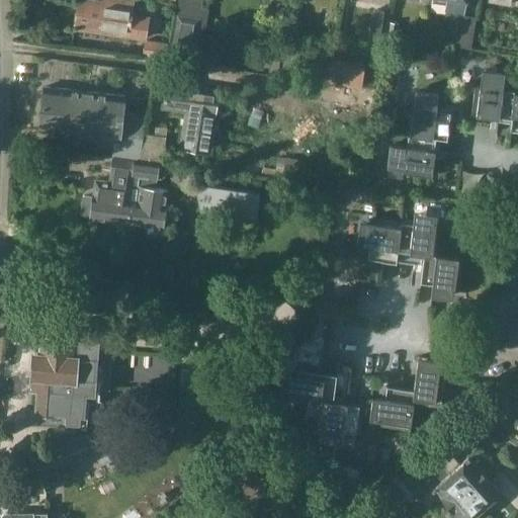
[(77,29),(146,38),(149,18),(132,16),(134,2),(121,0),(104,0),(104,2),(87,0),(77,0),(74,24),(73,29),(77,30),(77,29)]
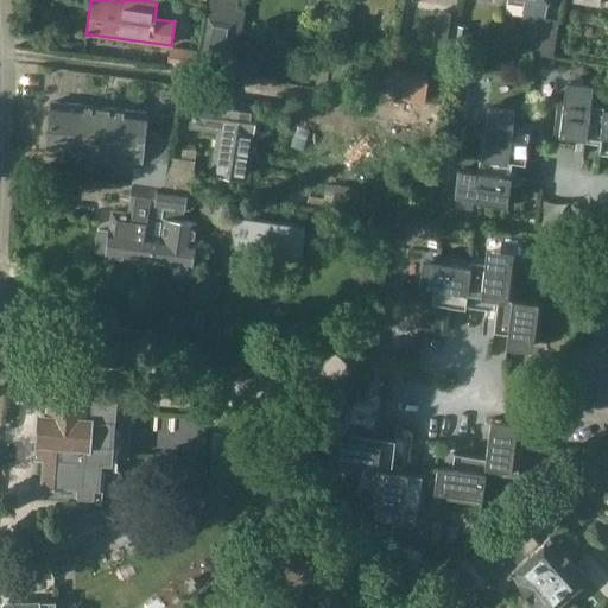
[(544,13),(545,0),(506,0),(506,2),(532,7),(531,11),(544,13)]
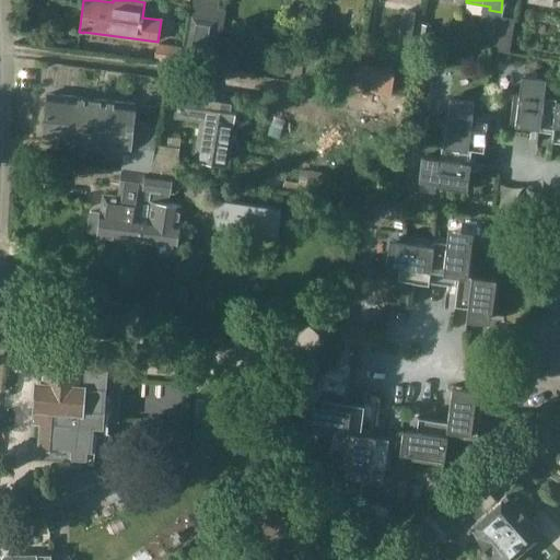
[(406,35),(418,37),(422,11),(410,9),(406,35)]
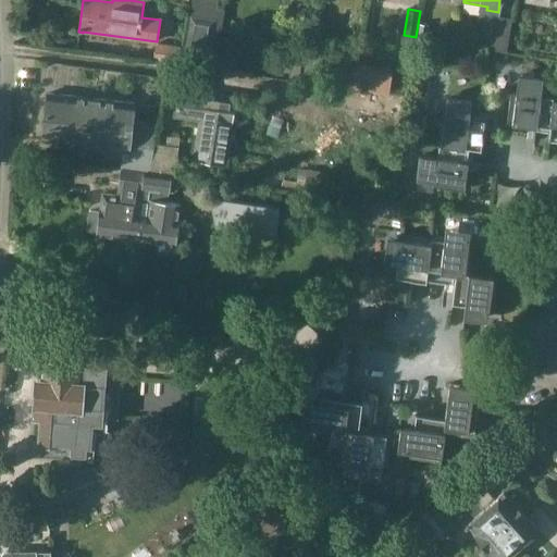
[(495,15),(490,48),(504,51),(504,52),(506,52),(511,19),(495,15)]
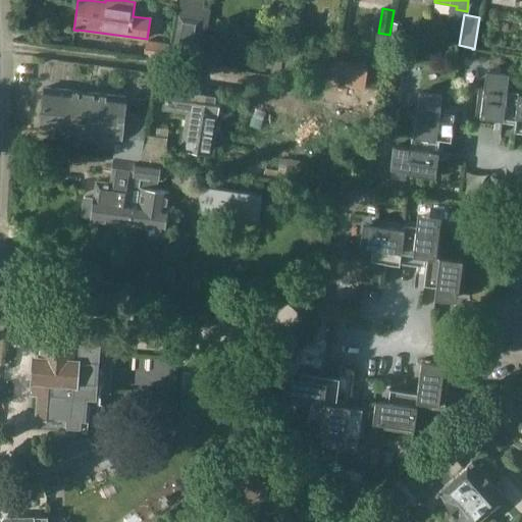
[(180,16),(174,56),(197,59),(203,20),(180,16)]
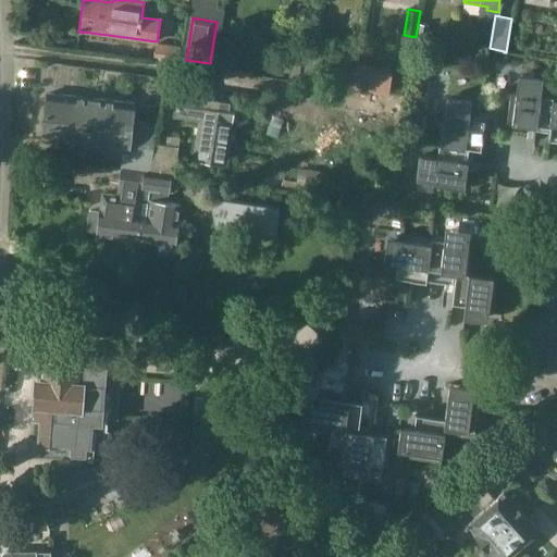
[(430,24),(420,22),(417,37),(428,38),(430,24)]
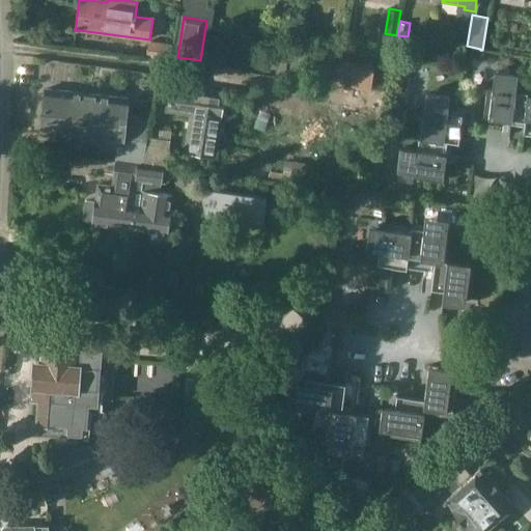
[(146,59),(170,62),(172,46),(148,43),(146,59)]
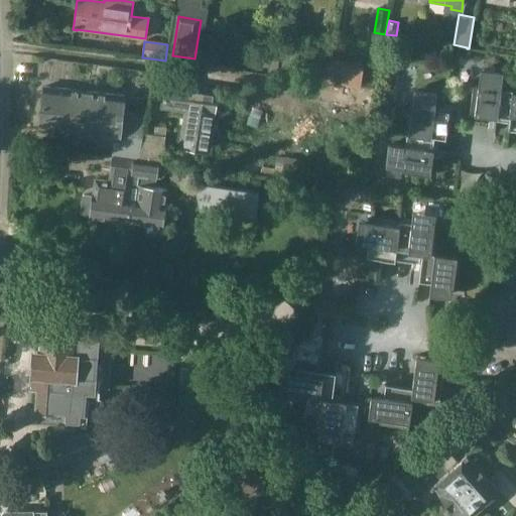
[(293,77),(296,63),(297,51),(285,49),(281,75),(293,77)]
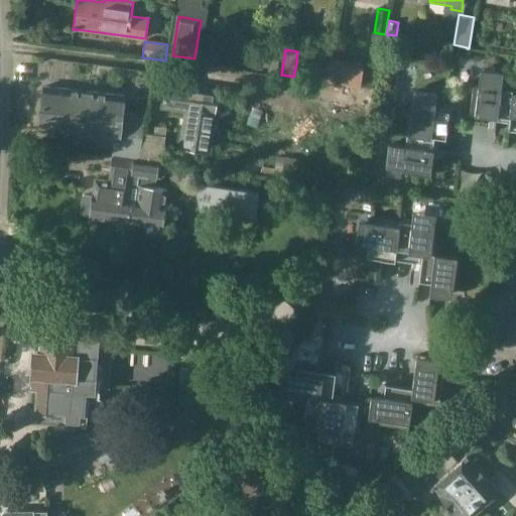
[(323,62),(319,81),(359,86),(361,68),(323,62)]
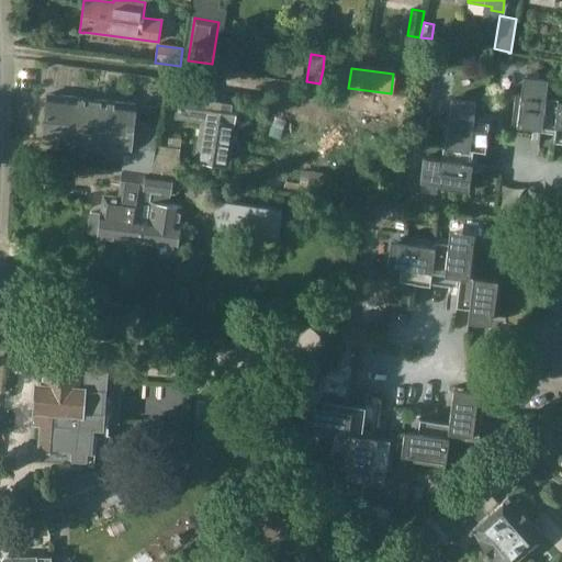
[(512,123),(553,128),(558,98),(546,96),(547,87),(546,87),(547,79),(527,77),(526,93),(516,92),(512,123)]
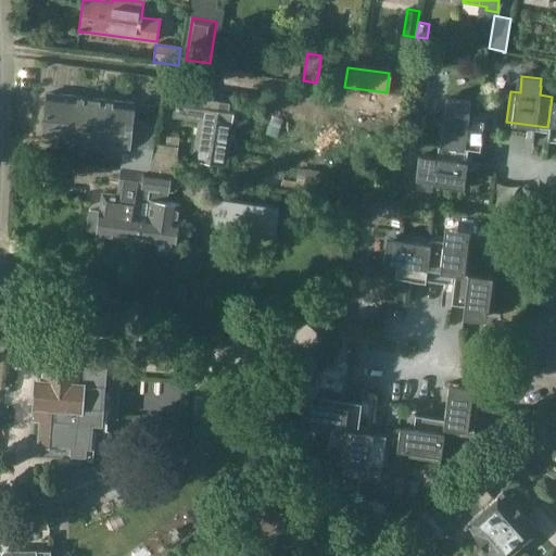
[(231,98),(205,93),(179,89),(175,116),(200,121),(193,159),(226,164),(232,124),(227,124),(231,98)]
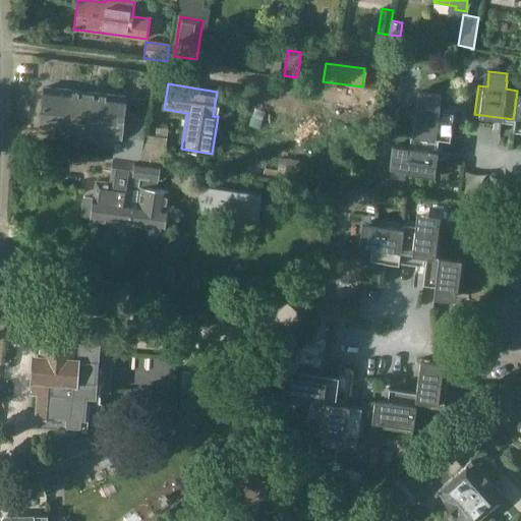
[(41,131),(115,140),(113,158),(134,160),(140,161),(145,134),(146,126),(147,127),(148,114),(127,112),(129,97),(45,88),(41,131)]
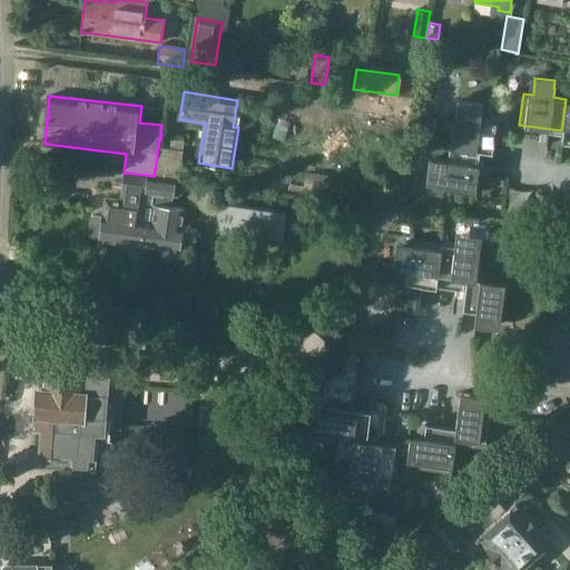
[(569,99),(566,99),(561,130),(560,143),(569,144),(569,99)]
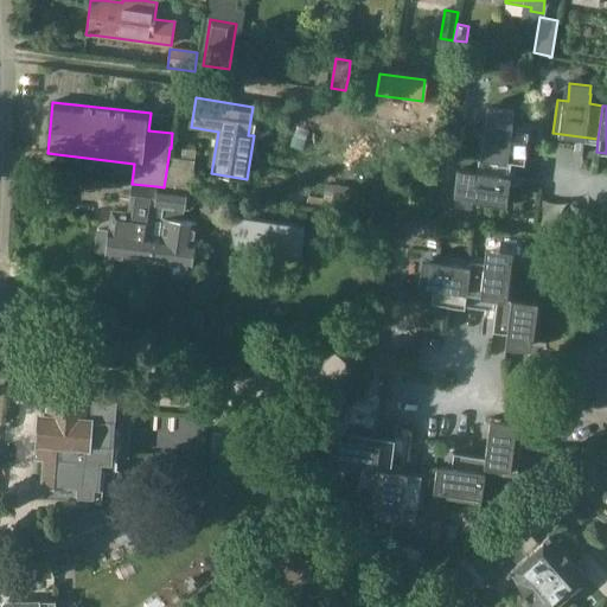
[(511,161),(524,164),(529,129),(511,128),(512,119),(512,110),(492,107),(490,125),(483,123),(478,158),(511,161)]
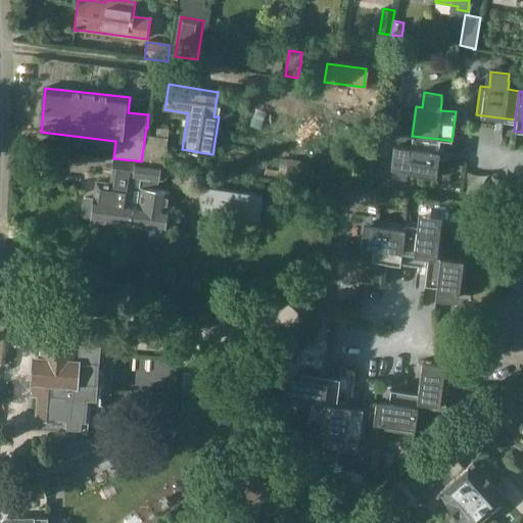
[(294,94),(289,119),(302,122),(354,146),(359,122),(307,96),(294,94)]
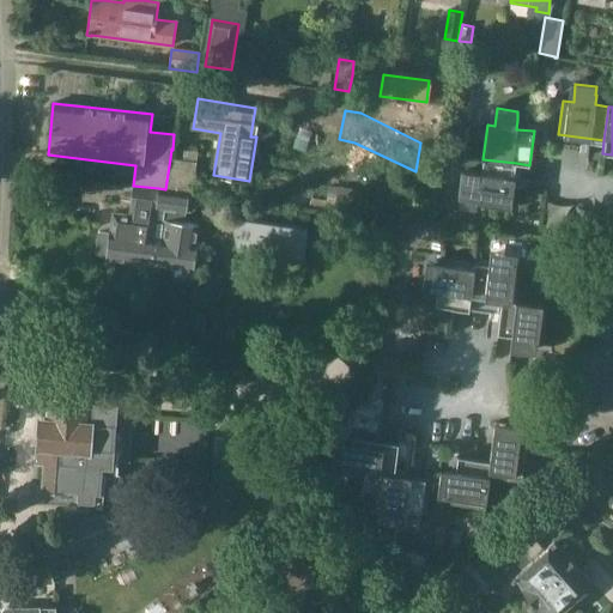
[(196,162),(170,158),(165,189),(188,193),(188,190),(193,192),(196,162)]
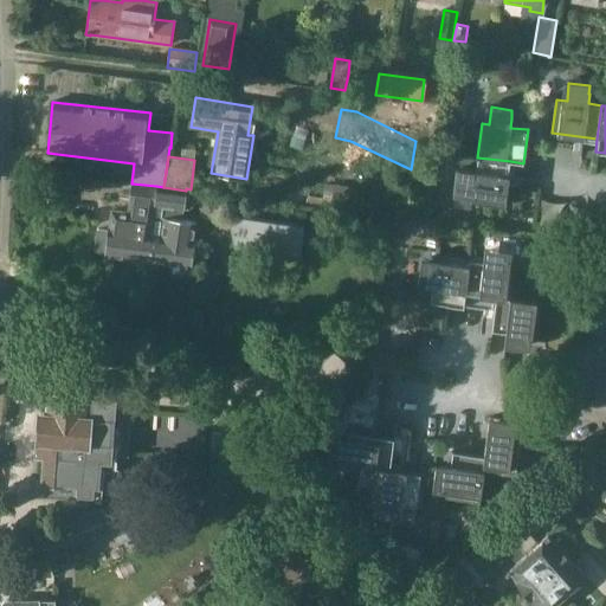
[(472,192),(471,202),(504,207),(510,161),(477,158),(475,171),(462,169),(457,169),(455,189),(472,192)]
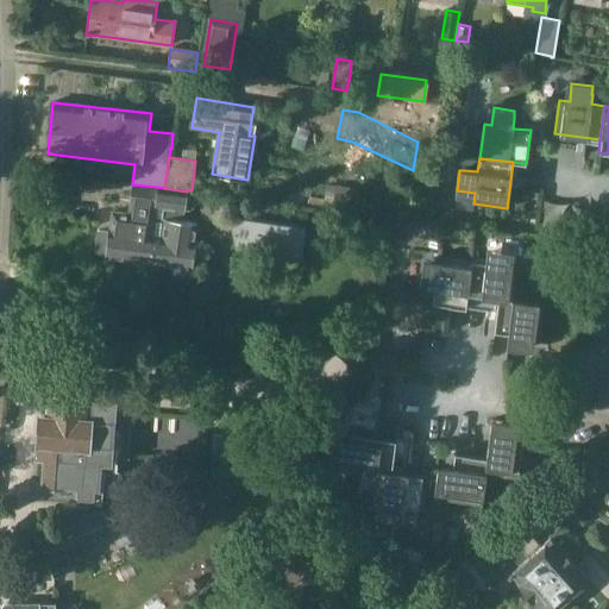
[(106,253),(106,256),(148,262),(152,224),(151,224),(157,187),(132,184),(129,214),(112,212),(110,232),(98,231),(95,251),(106,253)]
